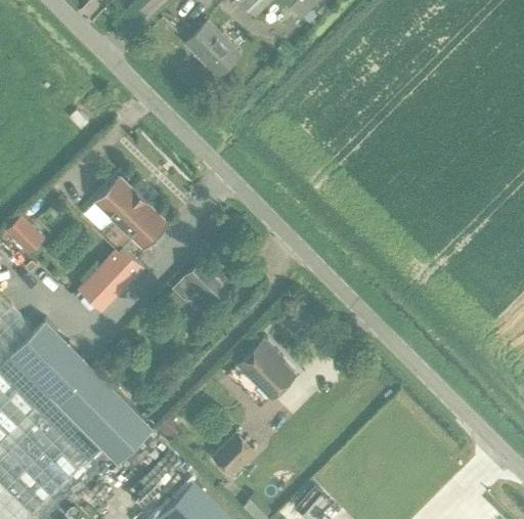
[(233,0),(254,19),(273,0),(281,0),(301,19),(320,0),(233,0)]
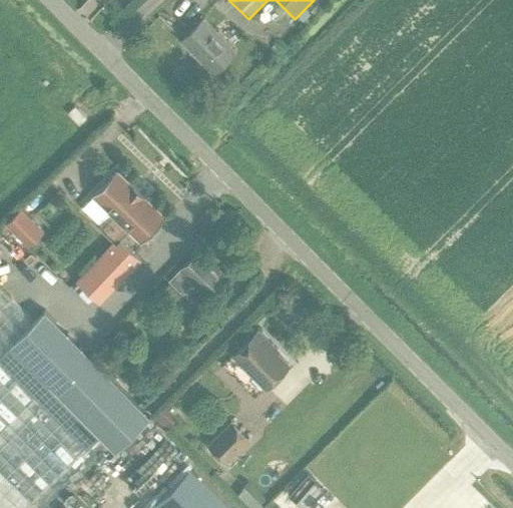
[(304,10),(297,17),(303,24),(311,17),(304,10)]
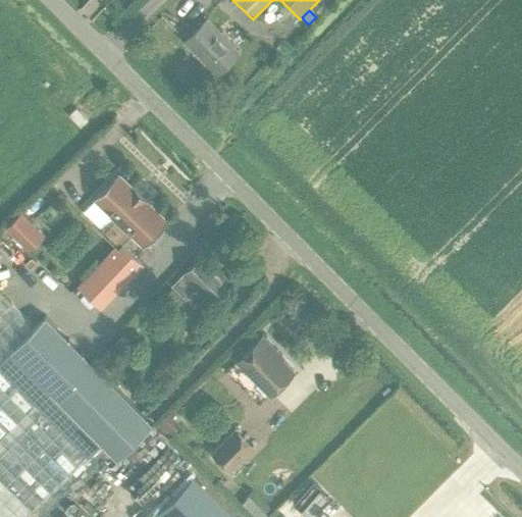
[(186,45),(218,76),(240,54),(207,22),(186,45)]
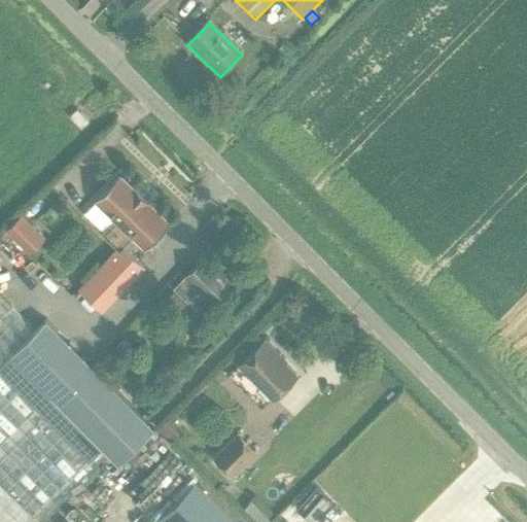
[(81,132),(89,125),(77,112),(70,119),(81,132)]
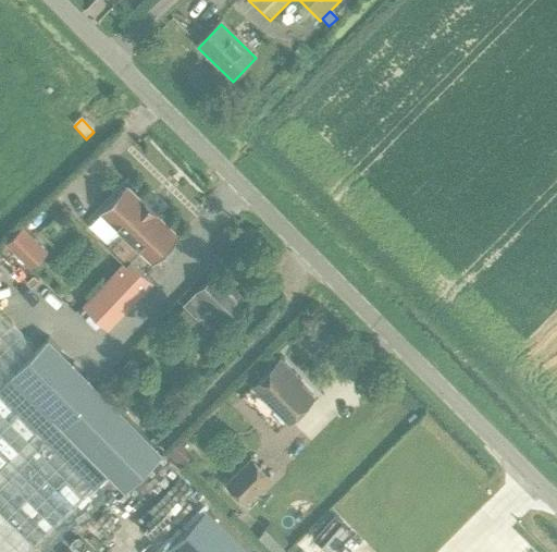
[(127,268),(125,271),(139,285),(147,279),(131,264),(141,253),(153,265),(180,237),(158,216),(159,215),(144,200),(143,201),(139,198),(141,195),(135,188),(131,189),(127,186),(101,213),(122,234),(108,248),(125,265),(127,268)]
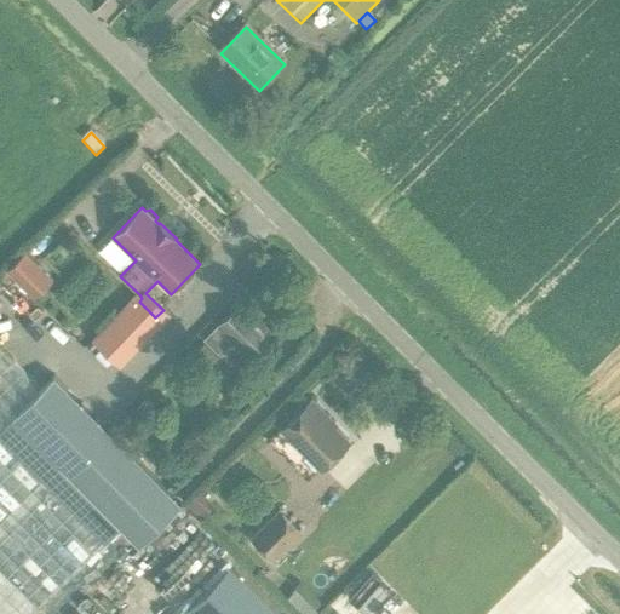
[(53,283),(26,256),(7,274),(34,302),(53,283)]
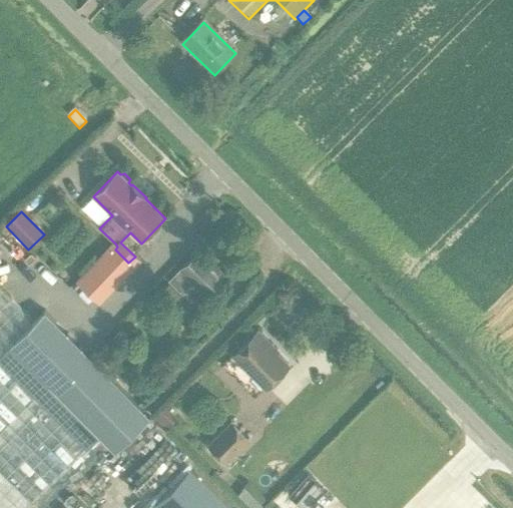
[(115,243),(77,284),(100,306),(140,263),(135,257),(128,263),(115,249),(117,246),(115,243)]
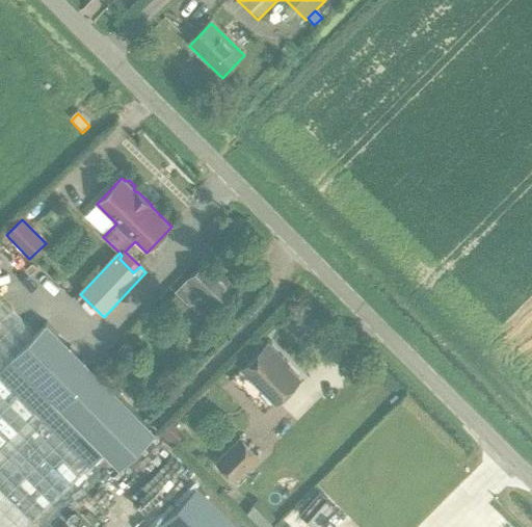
[(181,285),(173,293),(186,307),(194,298),(201,292),(213,305),(232,286),(206,260),(181,285)]
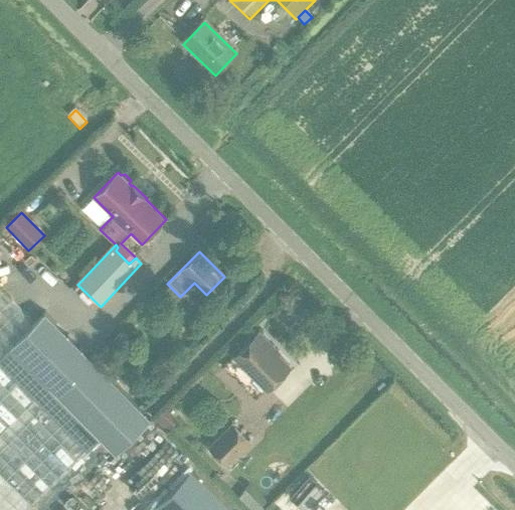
[(180,299),(169,288),(161,296),(172,307),(180,299)]
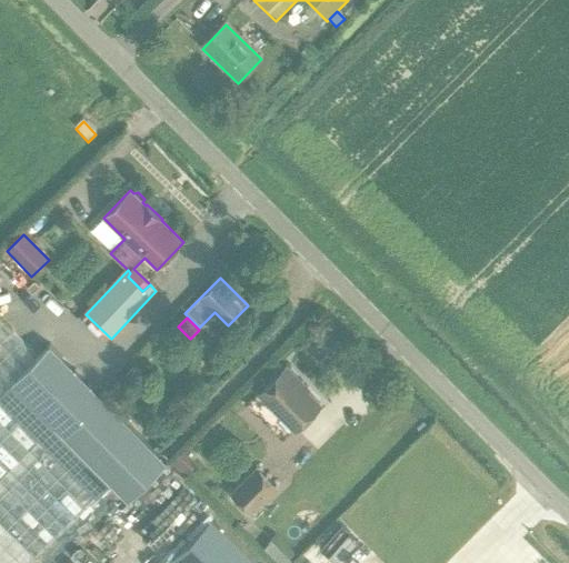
[(32,562),(106,491),(105,490),(61,446),(67,442),(128,504),(167,466),(50,349),(37,361),(0,323),(0,562),(32,562)]
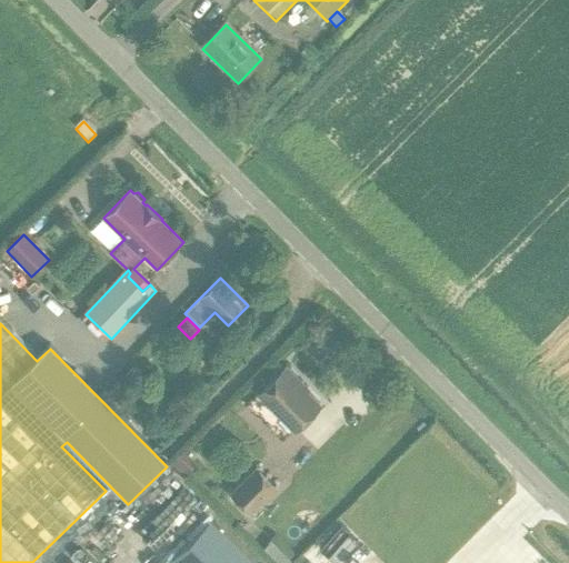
[(282,372),(258,398),(295,433),(319,406),(282,372)]
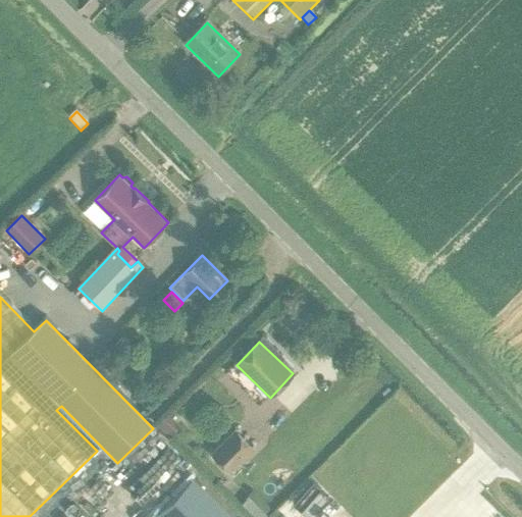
[(156,426),(170,441),(180,429),(166,416),(156,426)]
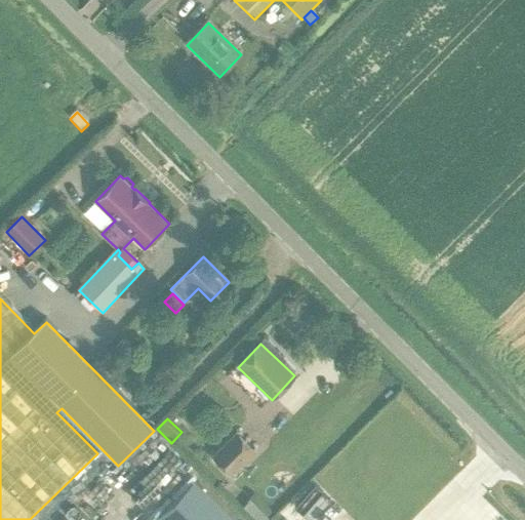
[(235,432),(210,457),(231,477),(255,452),(235,432)]
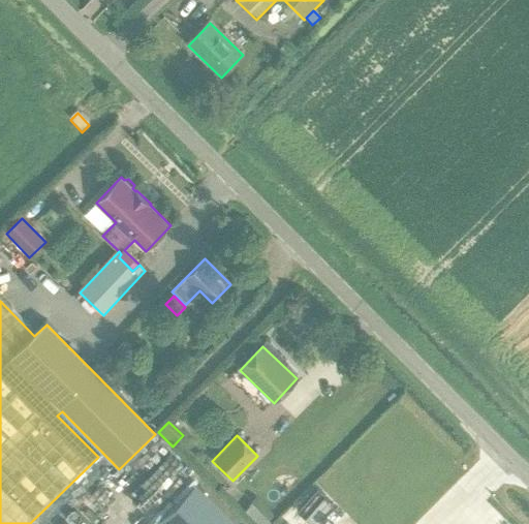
[(379,458),(347,490),(381,523),(400,523),(423,501),(379,458)]
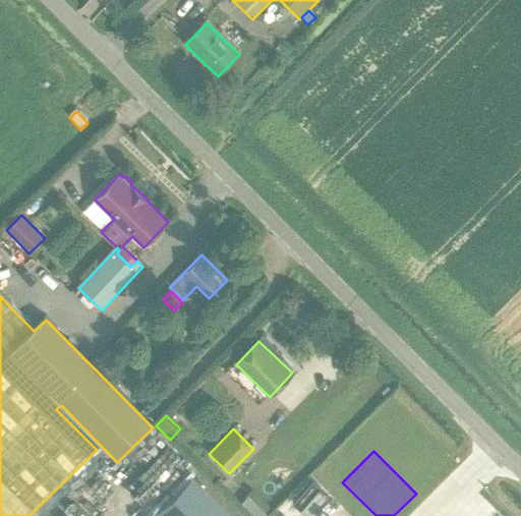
[(232,515),(193,476),(154,515),(232,515)]
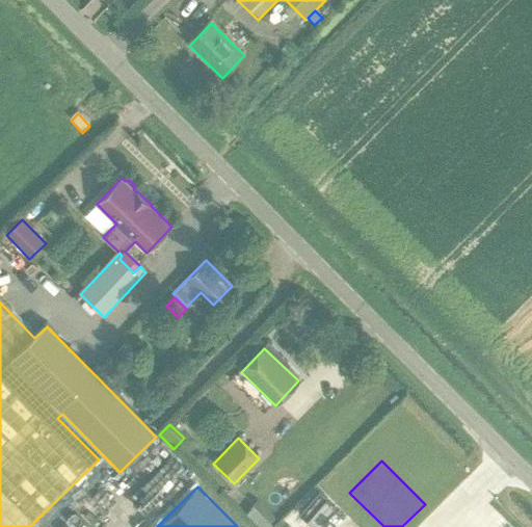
[(272,526),(254,507),(246,515),(258,526),(272,526)]
